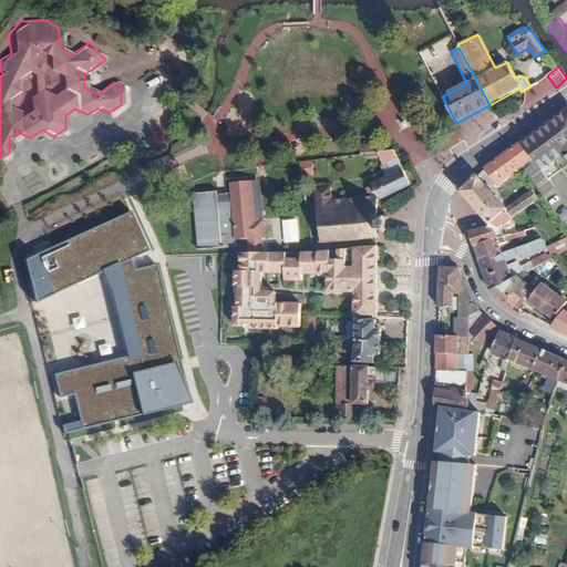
[(549,178),(564,168),(566,174),(566,110),(522,141),(534,156),(549,178)]
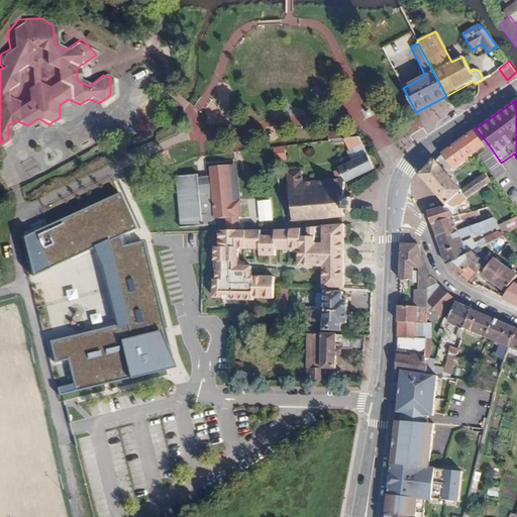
[(453,165),(487,142),(476,128),(443,151),(453,165)]
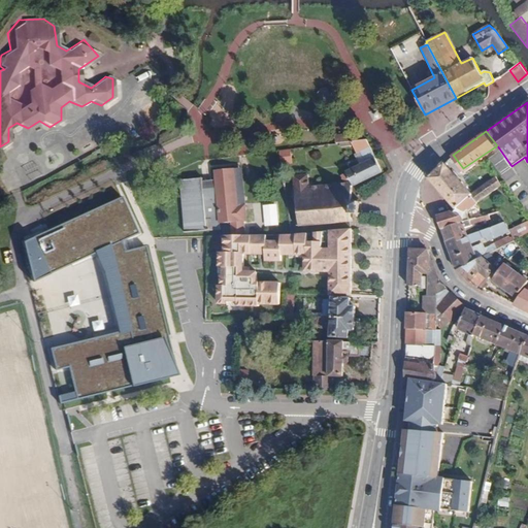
[(354,141),(353,133),(335,135),(336,143),(340,143),(354,141)]
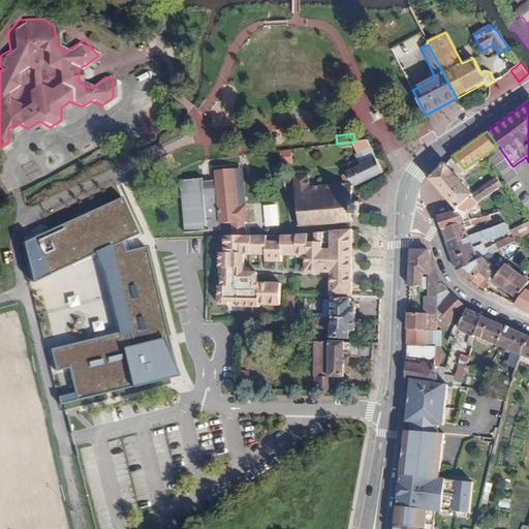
[(383,173),(374,155),(368,141),(354,142),(341,144),(341,148),(354,147),(363,164),(347,172),(351,180),(351,183),(351,187),(383,173)]
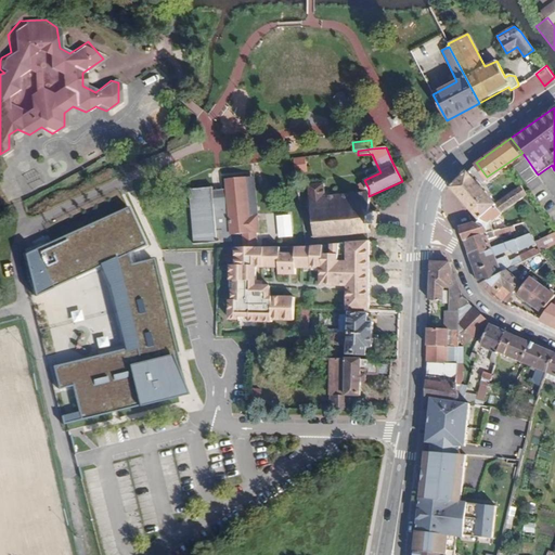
[(307,172),(306,157),(294,158),(296,173),(307,172)]
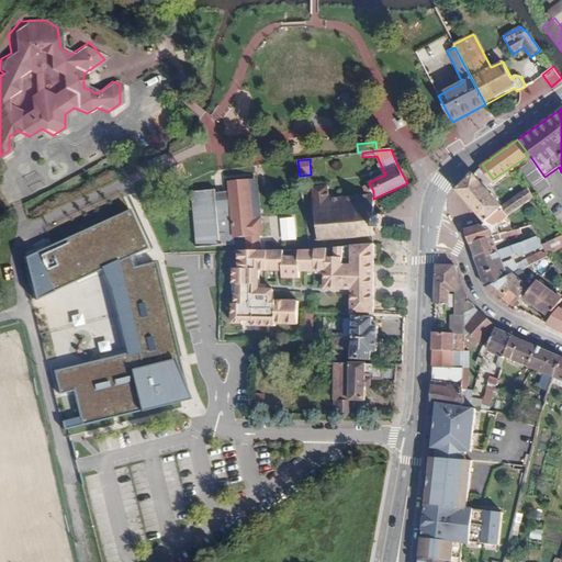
[(17,182),(25,202),(48,191),(40,171),(17,182)]
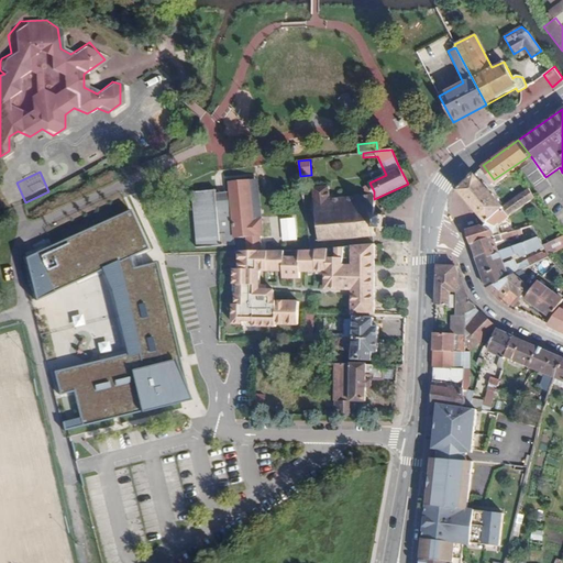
[(503,207),(474,175),(456,190),(485,223),(501,209),(501,208),(503,207)]
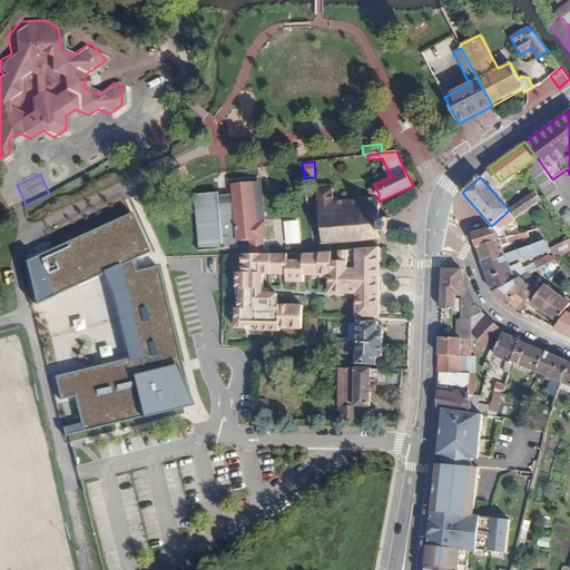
[(266,223),(262,182),(254,183),(257,223),(265,223),(266,223)]
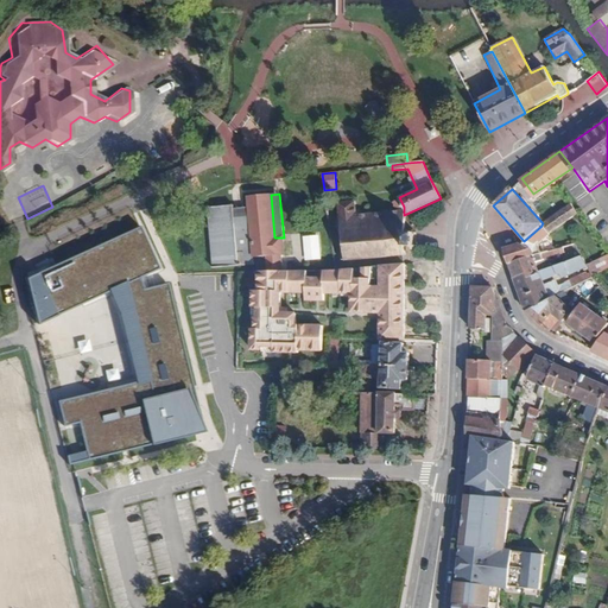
[(284,255),(283,238),(274,238),(271,195),(247,197),(248,209),(234,209),(234,207),(208,208),(213,267),(240,266),(254,265),(254,257),(284,255)]
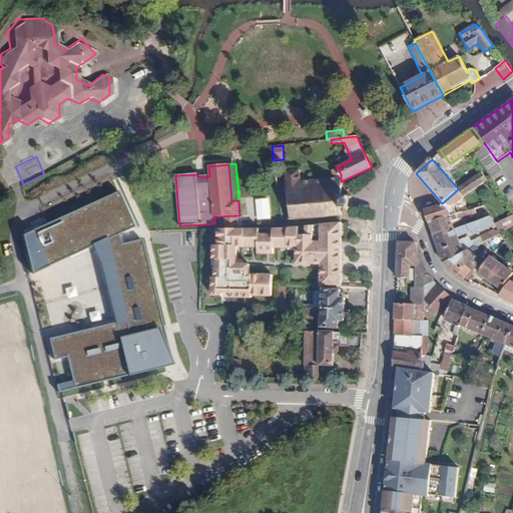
[(493,176),(487,168),(482,172),(487,180),(493,176)]
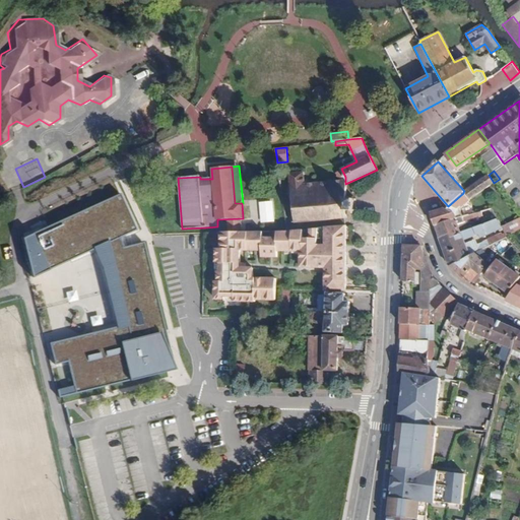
[(284,174),(285,186),(290,225),(346,220),(346,213),(356,212),(356,199),(346,199),(342,180),(304,182),(303,172),(284,174)]
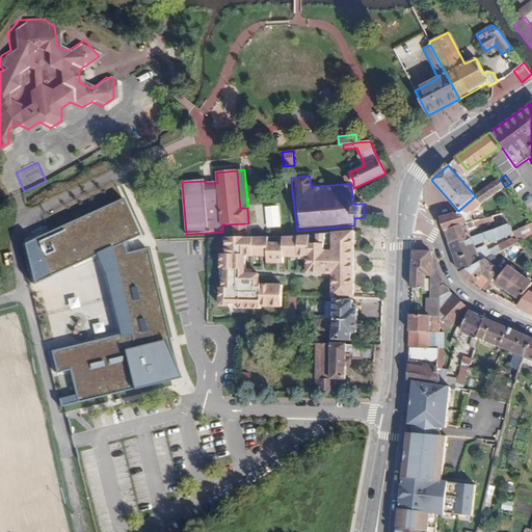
[(481,205),(505,187),(500,179),(475,195),(474,196),(474,197),(481,205)]
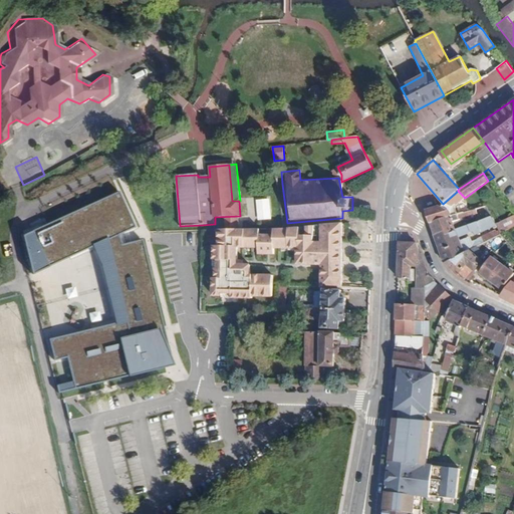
[(140,240),(108,177),(32,209),(23,234),(30,267),(57,393),(171,364),(140,240)]
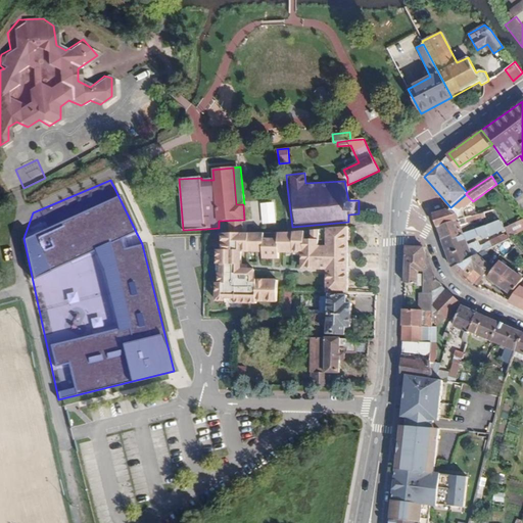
[(463,210),(473,201),(466,194),(450,207),(447,209),(433,214),(437,228),(454,222),(461,220),(466,219),(479,215),(478,211),(464,215),(463,210)]
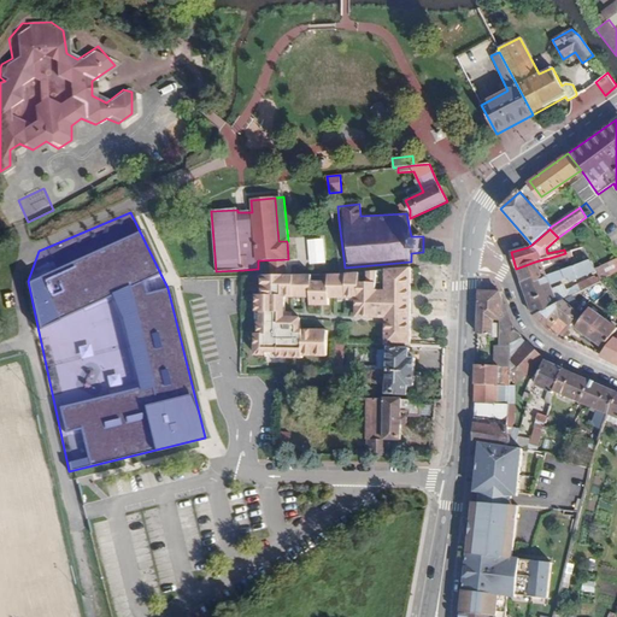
[(522,286),(589,260),(582,248),(565,253),(550,258),(551,264),(546,266),(544,259),(535,262),(516,269),(522,286)]
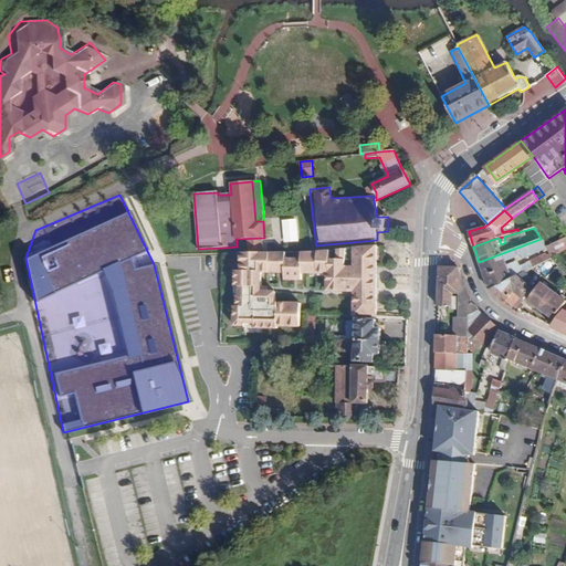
[(565,250),(565,238),(546,248),(547,250),(549,254),(552,258),(565,250)]
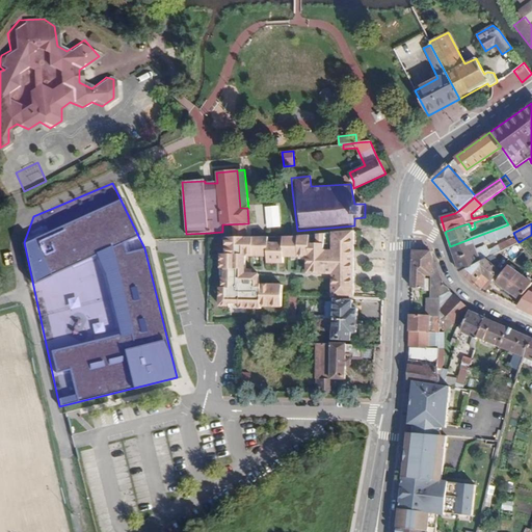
[(477,249),(476,246),(490,241),(493,244),(514,235),(513,233),(508,224),(450,246),(459,271),(460,272),(486,259),(519,242),(516,239),(513,241),(512,239),(490,249),(488,245),(477,249)]
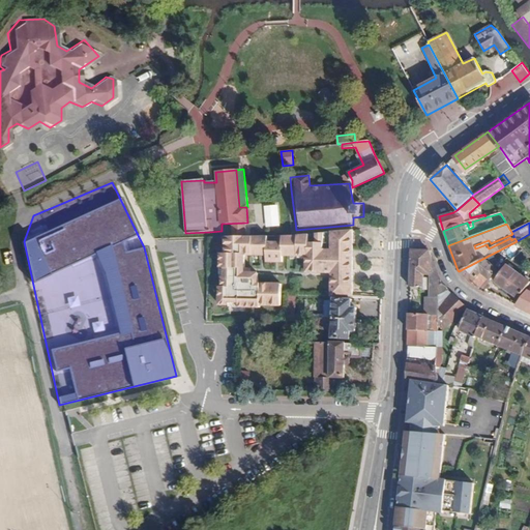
[(354,246),(354,227),(325,230),(323,245),(354,246)]
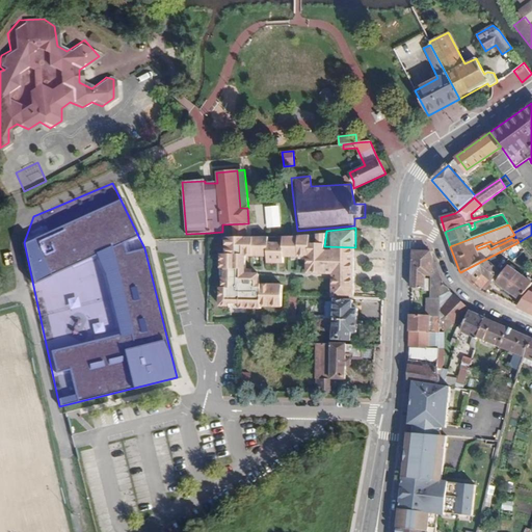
[(354,294),(355,247),(324,246),(326,231),(318,231),(318,240),(310,240),(310,232),(293,233),(283,233),(283,240),(269,240),(269,234),(229,235),(229,246),(227,246),(227,253),(221,253),(221,267),(227,267),(227,276),(224,276),(224,287),(221,286),(221,304),(232,304),(232,301),(240,301),(240,307),(261,307),(261,299),(270,300),(270,304),(283,304),(283,283),(259,283),(259,273),(249,273),(249,268),(245,268),(245,255),(267,255),(267,261),(284,261),(284,254),(299,254),(299,251),(310,251),(310,270),(334,270),(334,293),(354,294)]
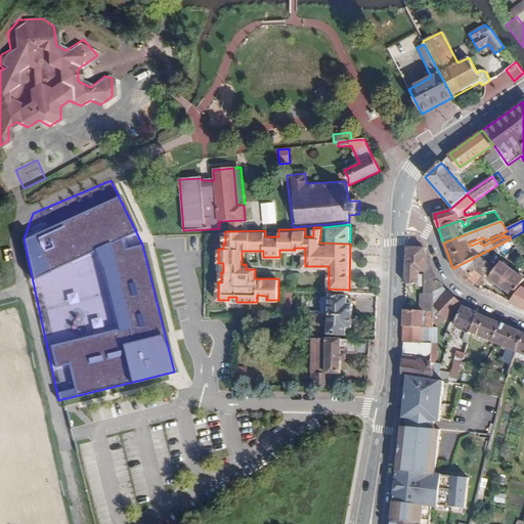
[(423,247),(405,247),(404,281),(418,282),(419,272),(426,272),(422,293),(419,294),(419,309),(433,310),(434,302),(446,290),(442,286),(427,250),(423,247)]
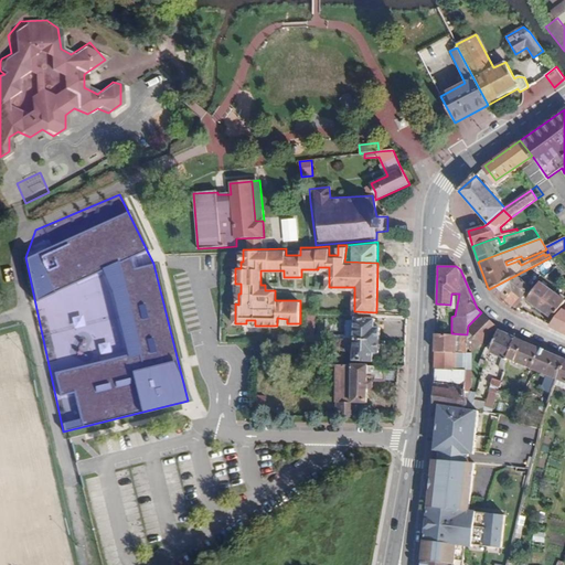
[(522,300),(531,288),(516,275),(489,289),(503,304),(512,307),(519,298),(522,300)]
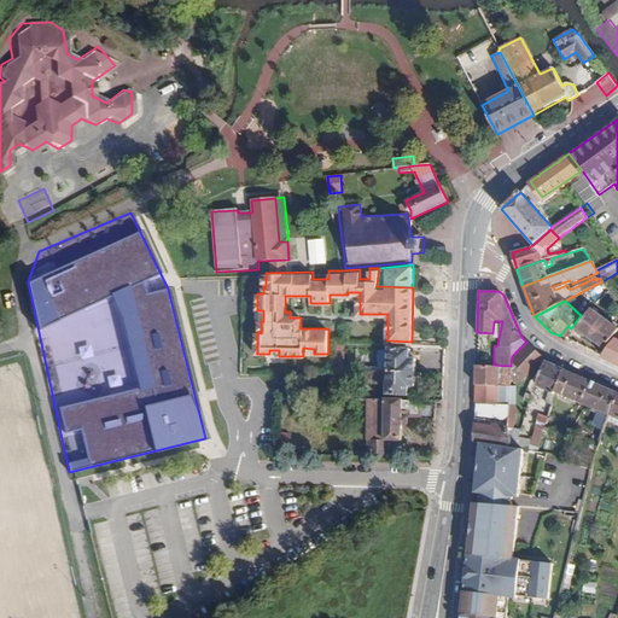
[(617,327),(617,321),(592,303),(578,324),(607,343),(617,327)]
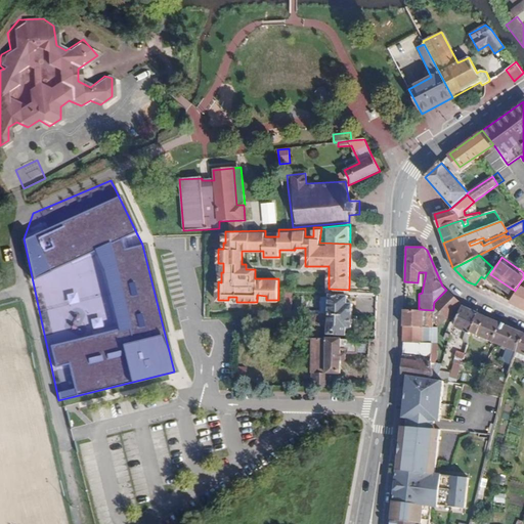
[(523,285),(513,299),(523,305),(523,285)]
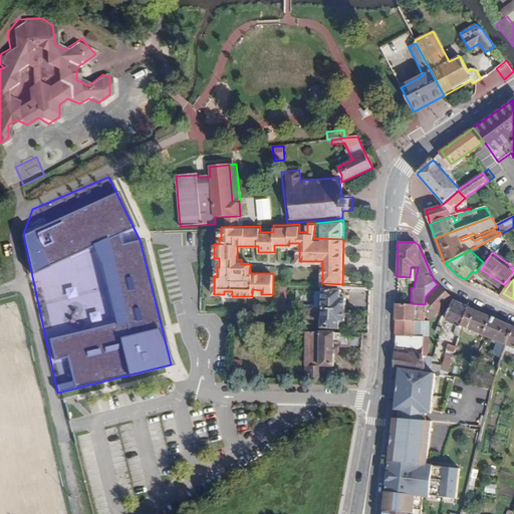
[(455,295),(441,283),(426,296),(440,310),(455,295)]
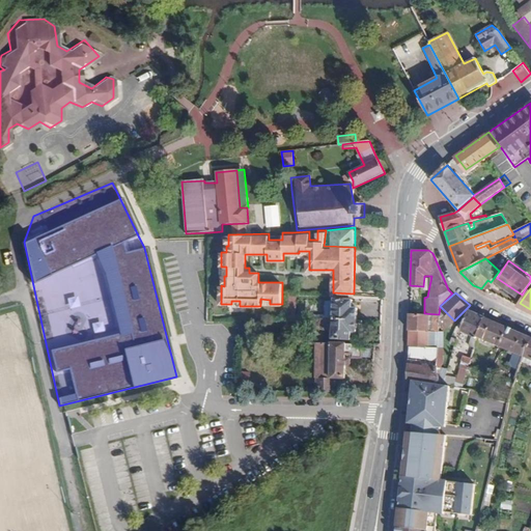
[(296,316),(297,296),(288,295),(287,316),(296,316)]
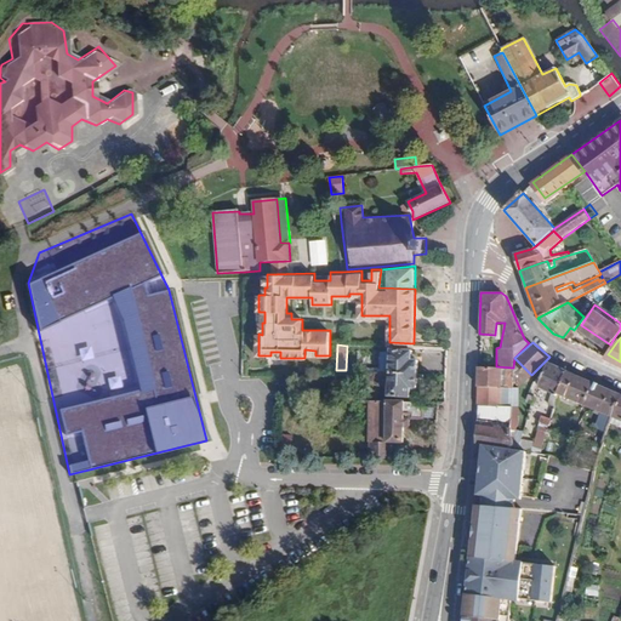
[(417,375),(419,360),(412,360),(412,352),(392,351),(392,353),(383,353),(383,372),(389,374),(417,375)]
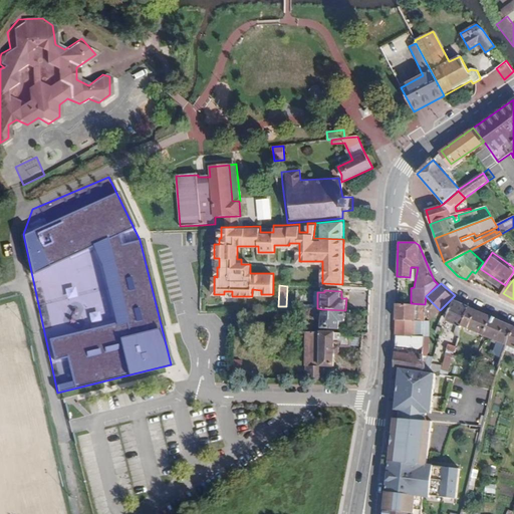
[(469,303),(454,296),(445,317),(460,324),(469,303)]
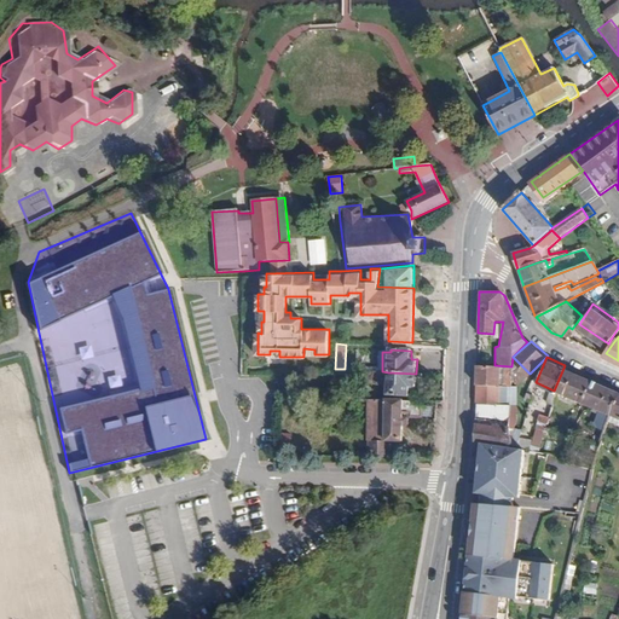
[(513,368),(479,366),(478,405),(516,406),(516,387),(512,387),(512,380),(513,368)]
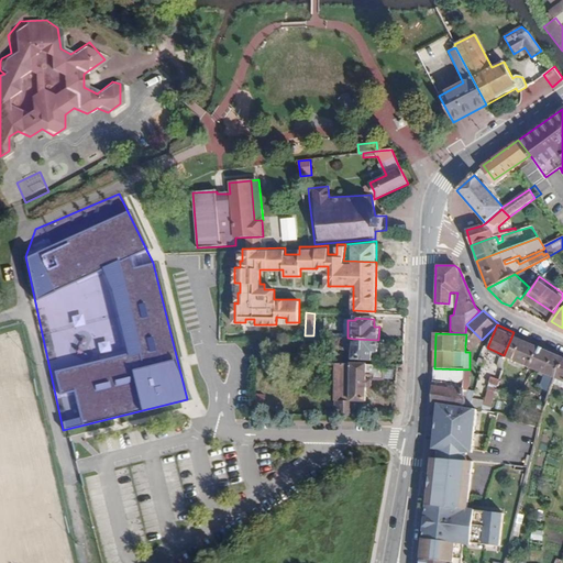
[(562,354),(514,333),(505,354),(553,375),(562,354)]
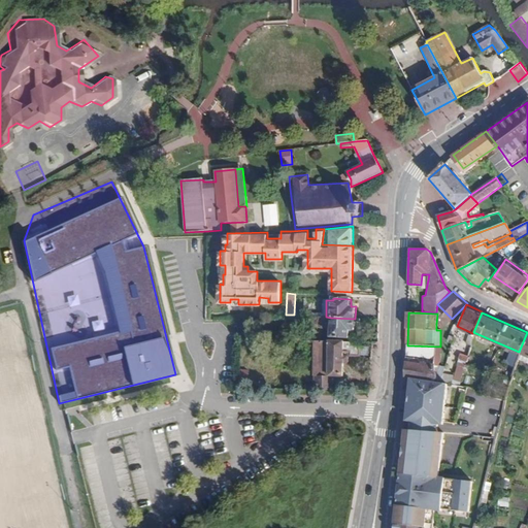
[(355,330),(355,319),(331,318),(331,338),(350,338),(350,330),(355,330)]
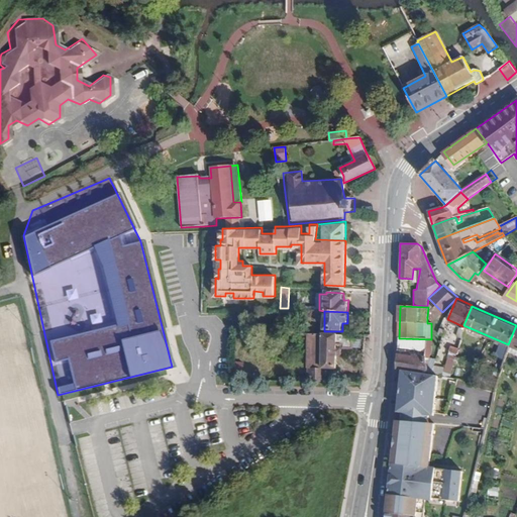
[(340,355),(340,348),(336,348),(336,346),(341,346),(341,349),(353,349),(353,348),(353,339),(353,334),(325,334),(307,334),(307,377),(307,382),(325,382),(326,370),(336,370),(336,355),(340,355)]
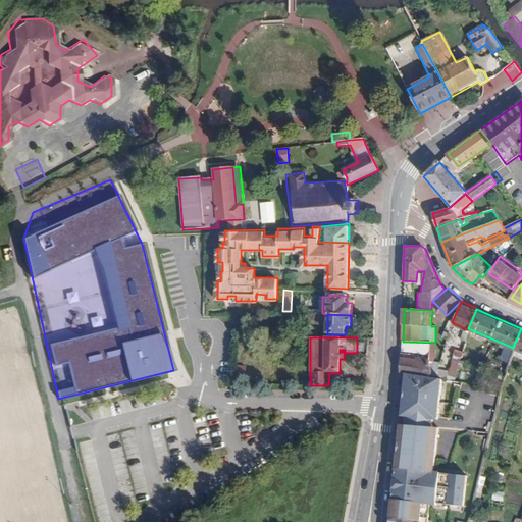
[(403,342),(401,373),(408,374),(436,378),(439,365),(429,363),(430,356),(434,356),(435,343),(403,342)]
